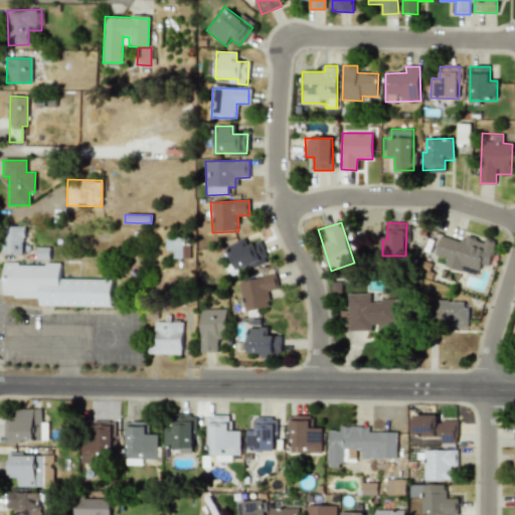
[(22,254),(23,226),(2,226),(1,253),(22,254)]
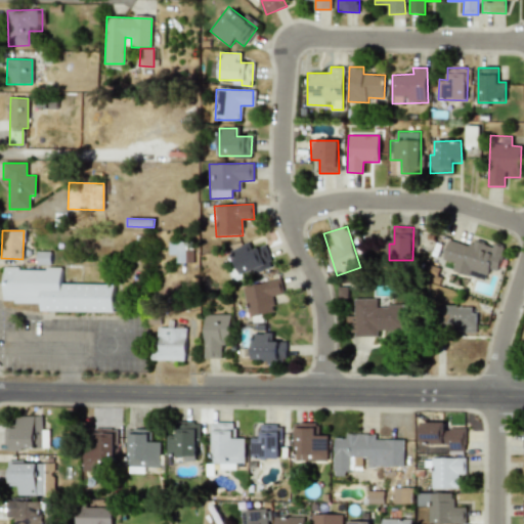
[(504,246),(492,244),(492,246),(471,241),(469,246),(447,239),(442,260),(454,263),(452,271),(485,279),(488,268),(497,271),(504,246)]
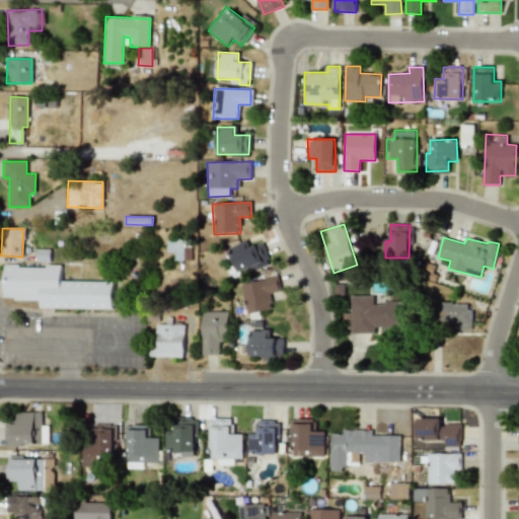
[(191,260),(190,239),(165,239),(166,252),(174,252),(174,260),(191,260)]
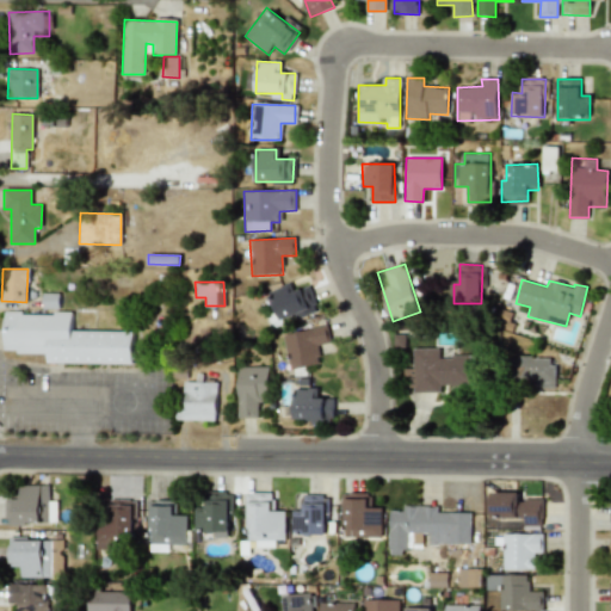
[(315,307),(307,285),(291,292),(288,284),(267,291),(276,312),(265,316),(270,326),(315,307)]
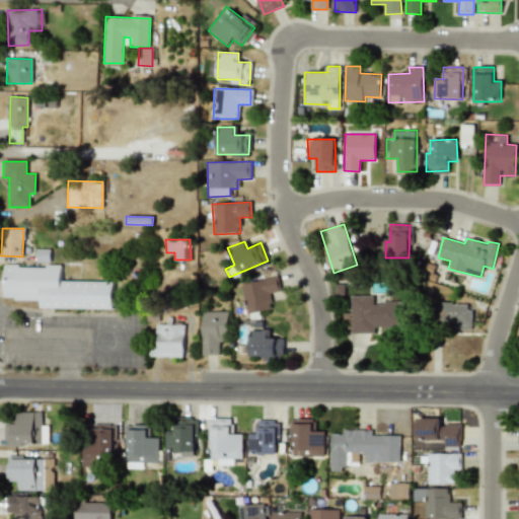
[(113,309),(113,282),(61,281),(61,267),(4,266),(3,300),(40,300),(40,308),(113,309)]
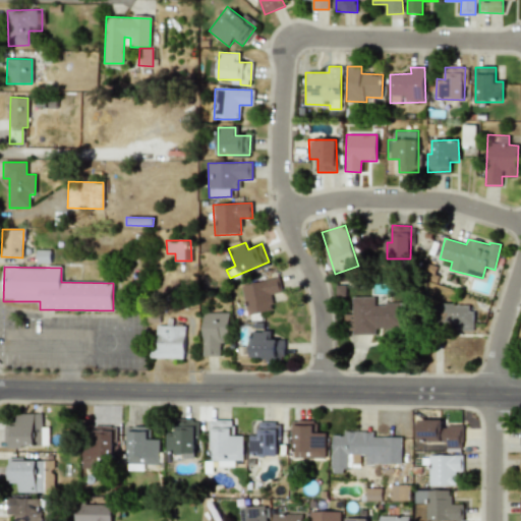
[(274,310),(271,295),(281,293),(278,279),(241,285),(247,315),(274,310)]
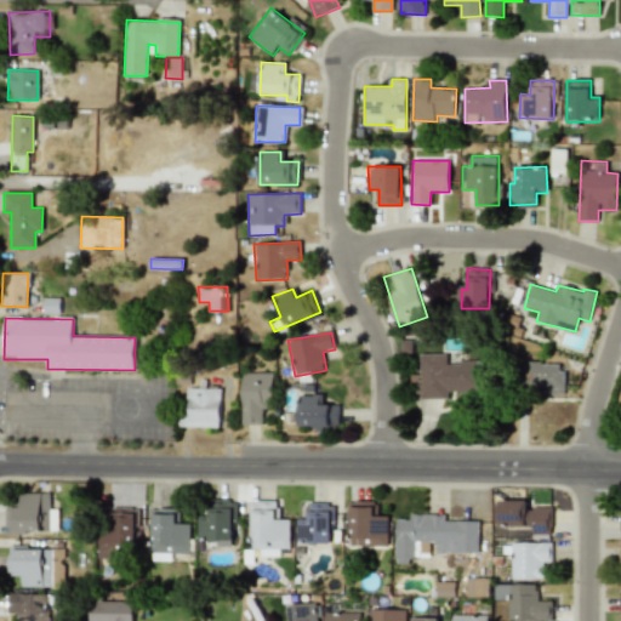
[(446,354),(420,354),(420,374),(412,374),(412,399),(448,399),(448,391),(483,391),(483,362),(446,362),(446,354)]
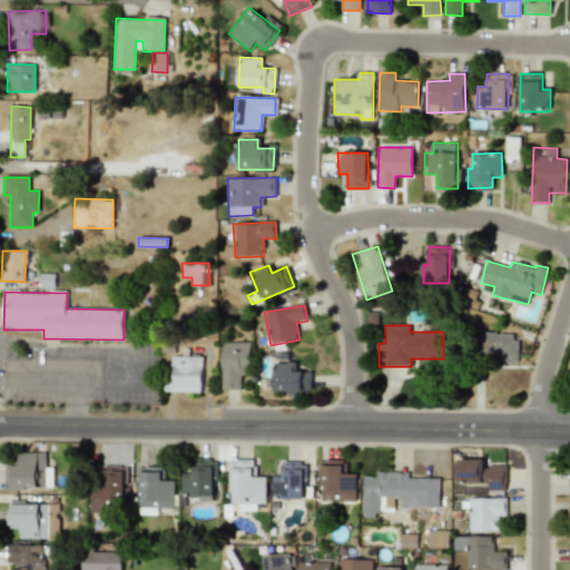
[(517,361),(518,334),(480,332),(479,360),(517,361)]
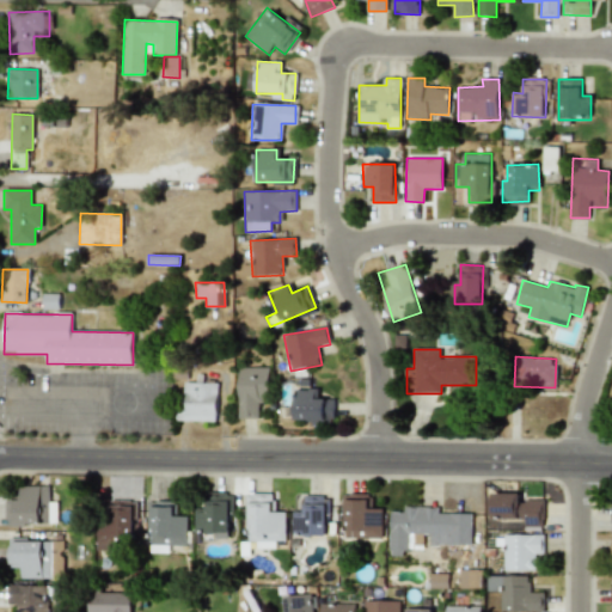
[(238,368),(239,418),(259,418),(258,402),(269,402),(269,367),(238,368)]
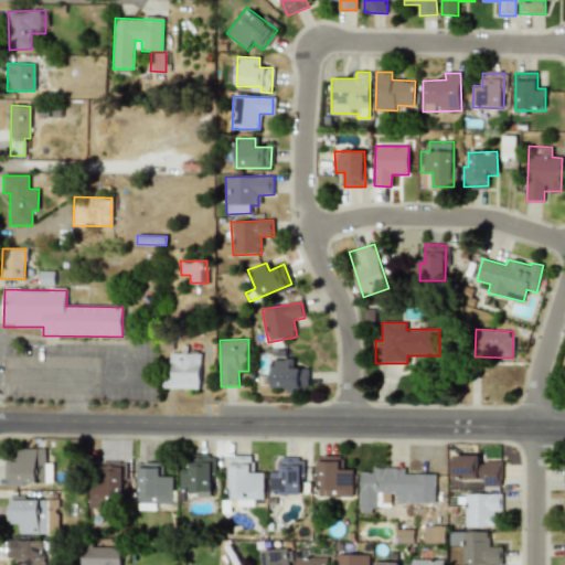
[(167,388),(200,390),(201,354),(168,353),(167,388)]
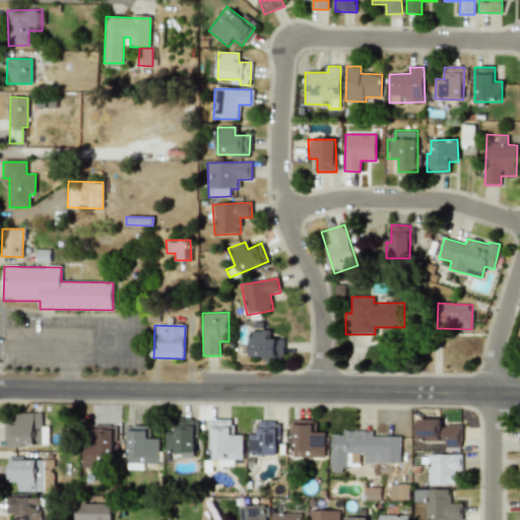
[(283,339),(268,339),(268,331),(250,331),(250,356),(283,358),(283,339)]
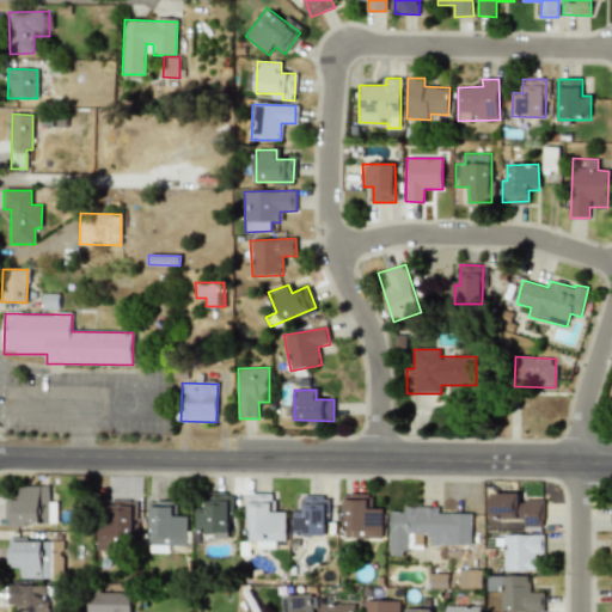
[(49,487),(20,487),(20,501),(6,501),(7,526),(49,525),(49,487)]
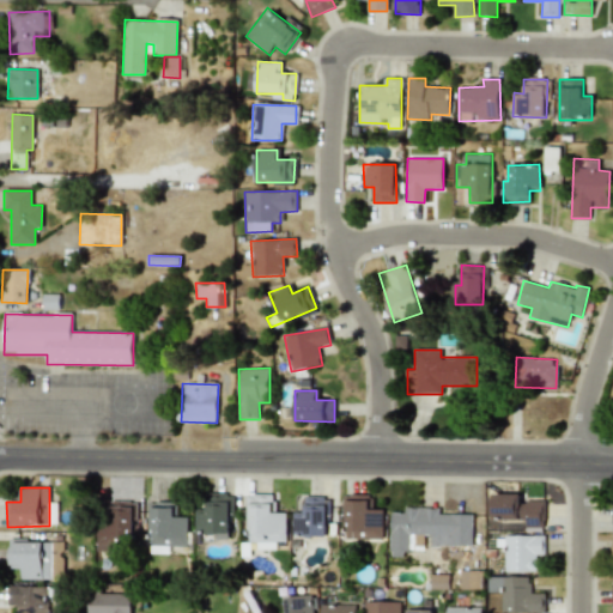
[(521,495),(493,493),(492,517),(525,519),(525,528),(541,528),(541,501),(521,499),(521,495)]
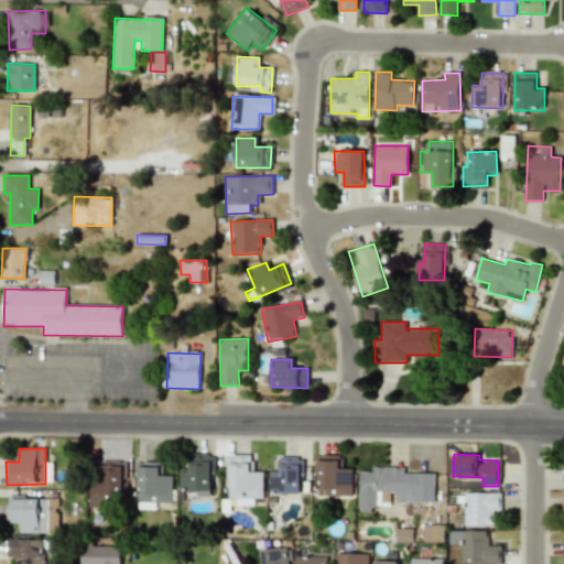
[(263,473),(250,473),(250,455),(228,455),(228,499),(237,499),(237,506),(255,506),(255,499),(263,499),(263,473)]
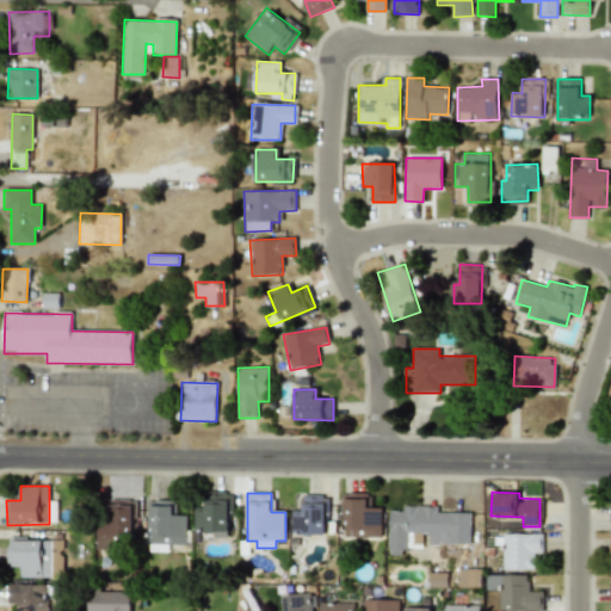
[(369,493),(343,494),(344,538),(382,537),(382,508),(369,508),(369,493)]
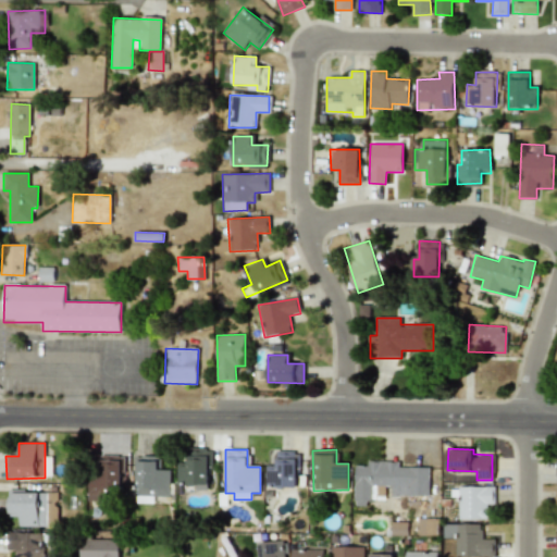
[(180,466),(178,489),(209,490),(210,454),(187,453),(187,466),(180,466)]
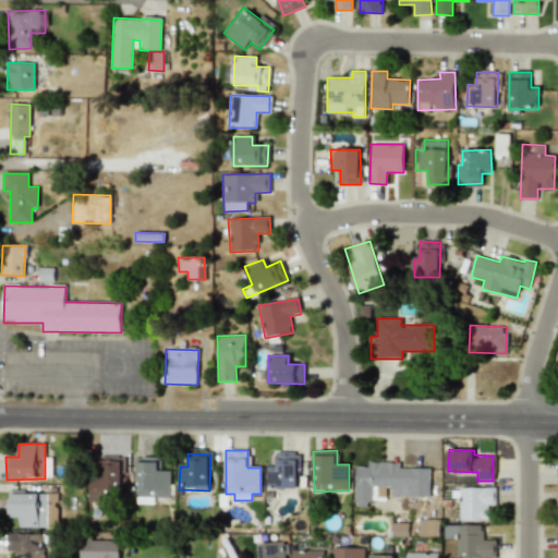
[(267,466),(267,489),(299,488),(298,453),(277,453),(277,466),(267,466)]
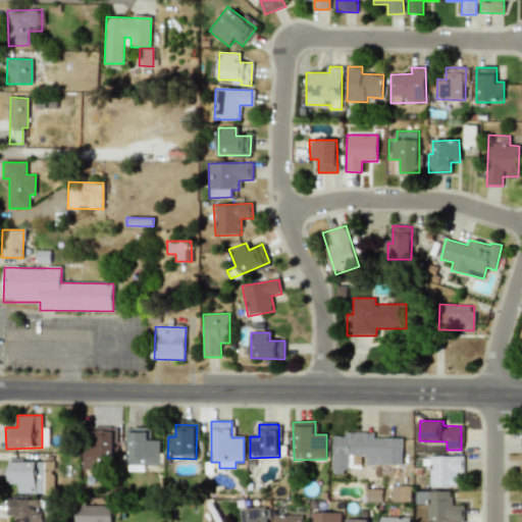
[(149,428),(127,427),(126,464),(160,465),(160,440),(149,440),(149,428)]
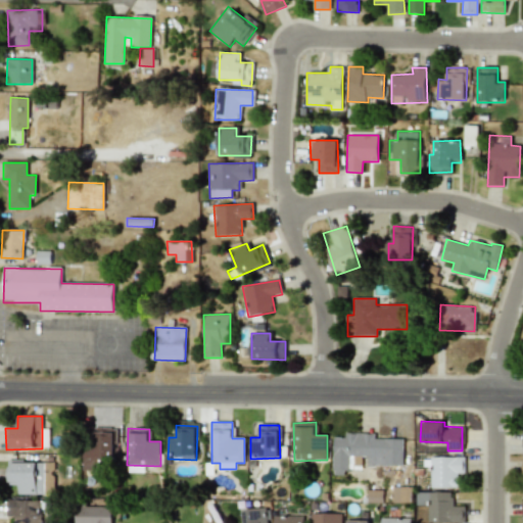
[(82,468),(113,468),(114,430),(90,430),(90,448),(82,448),(82,468)]
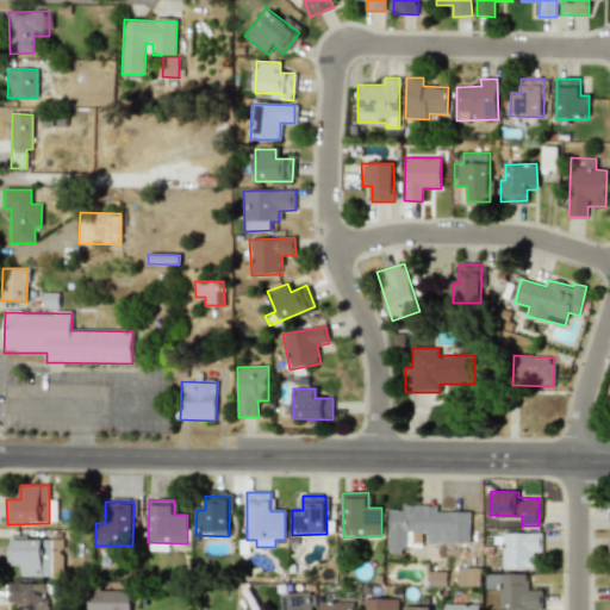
[(470,512),(437,512),(437,505),(402,505),(402,511),(388,511),(388,555),(404,555),(404,547),(422,547),(422,534),(429,534),(429,543),(470,543),(470,512)]
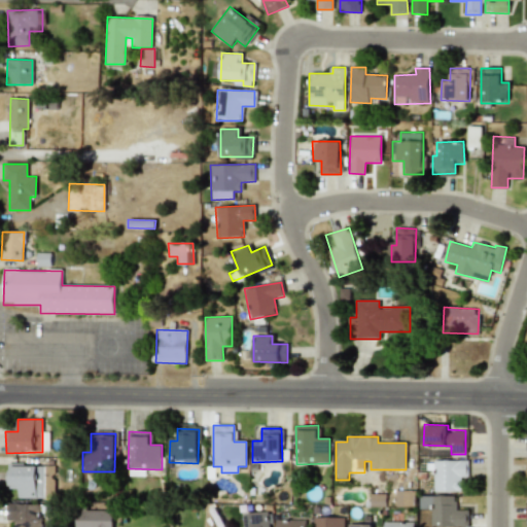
[(433,461),(433,492),(461,491),(461,477),(467,477),(466,460),(433,461)]
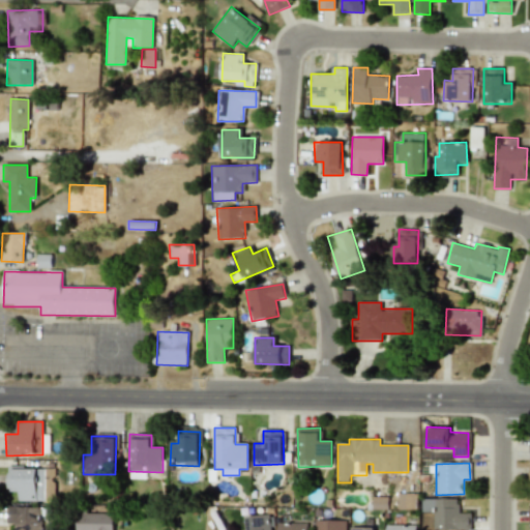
[(55,468),(6,468),(6,491),(19,491),(19,501),(54,501),(55,468)]
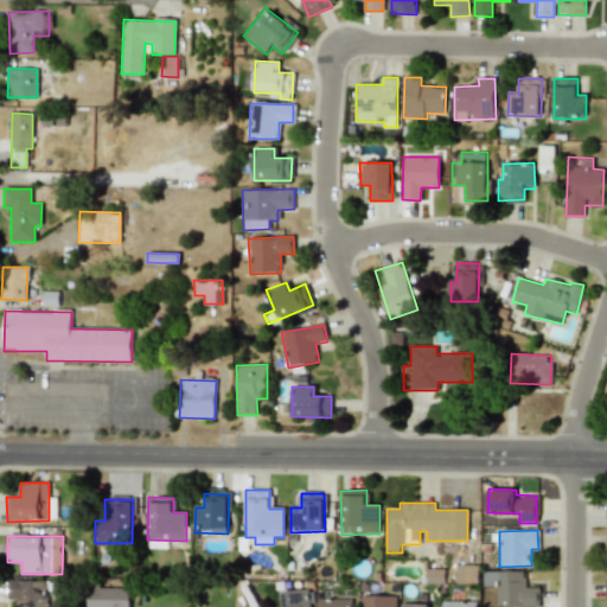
[(477,583),(477,564),(455,564),(454,583),(477,583)]
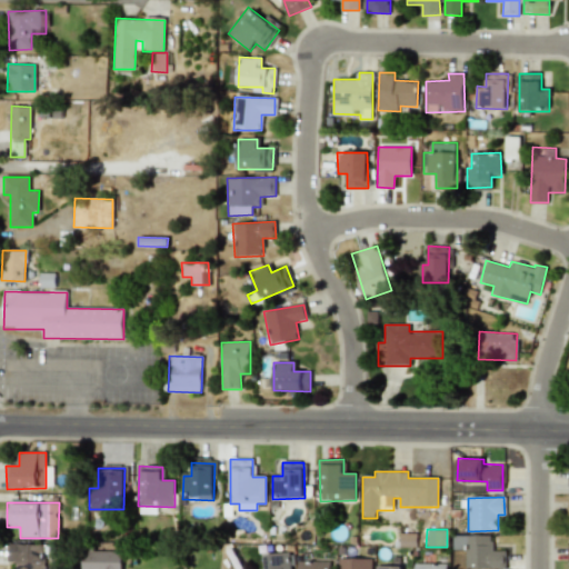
[(465,568),(506,568),(505,550),(491,551),(491,535),(452,536),(452,549),(465,549),(465,568)]
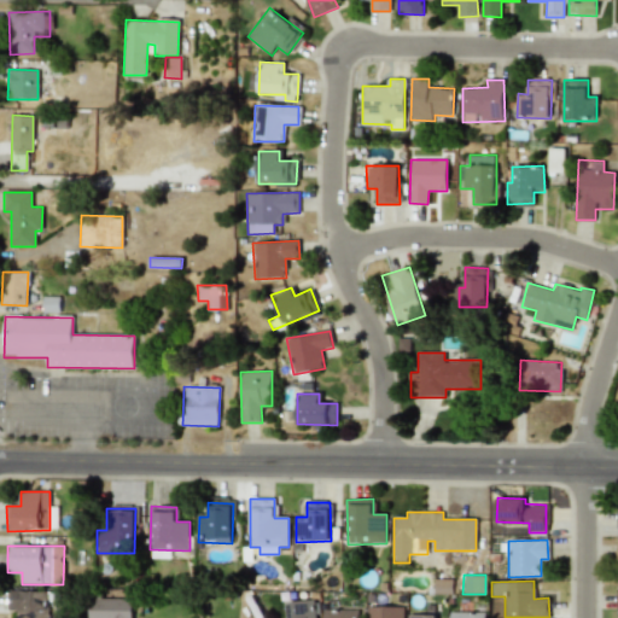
[(47,617),(48,617),(48,601),(35,600),(36,593),(9,592),(9,611),(17,611),(16,617),(47,617)]
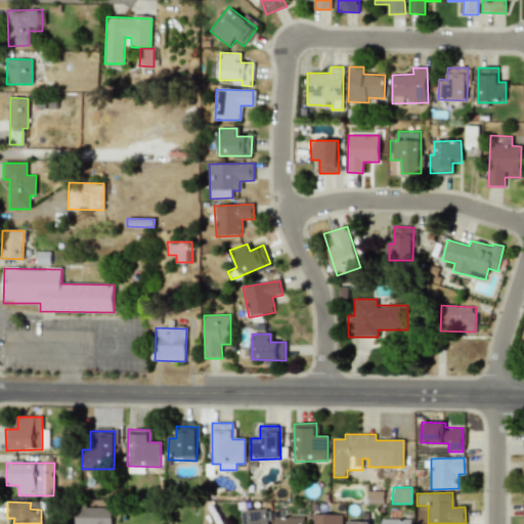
[(111,523),(111,508),(75,507),(75,523),(111,523)]
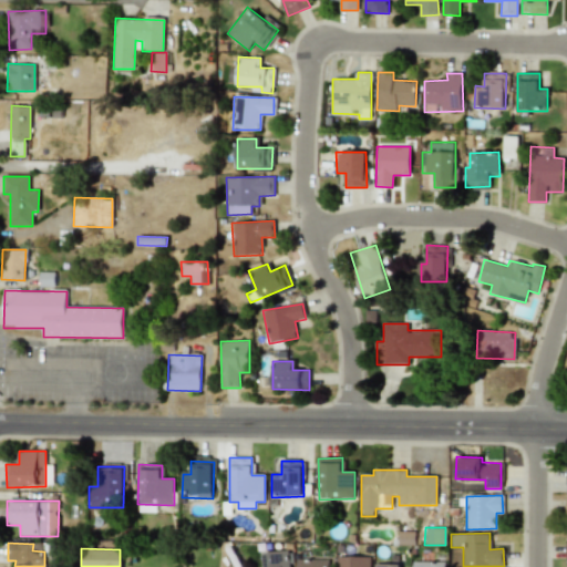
[(264,566),(289,566),(289,550),(264,552),(264,566)]
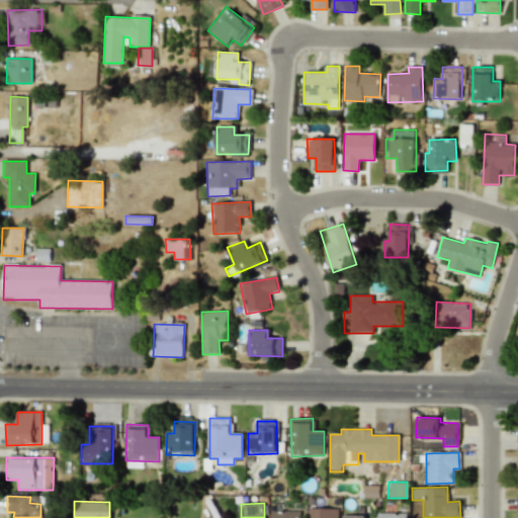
[(338,517),(338,509),(308,508),(307,517),(338,517)]
